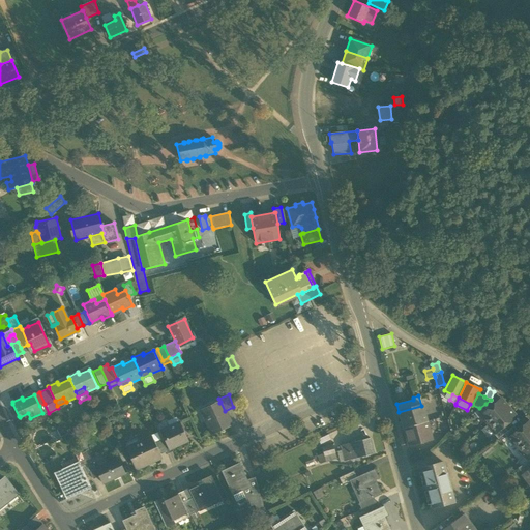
[(481,416),(489,424),(508,408),(501,399),(489,409),(481,415),(481,416)]
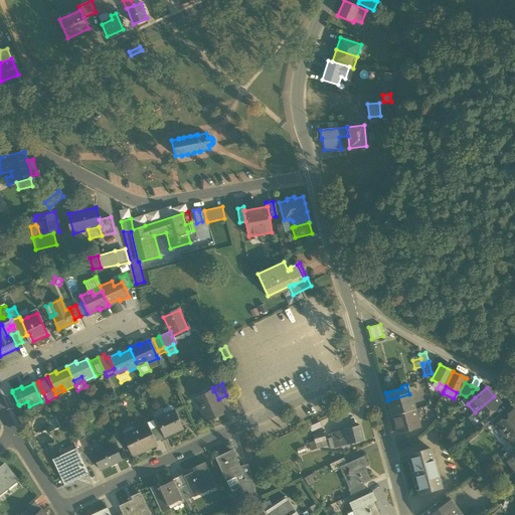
[(131,391),(134,397),(141,394),(138,388),(131,391)]
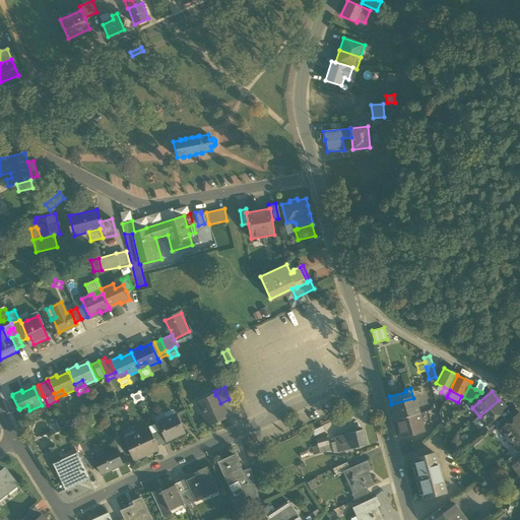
[(202,411),(208,426),(226,416),(220,403),(216,394),(215,395),(198,403),(200,403),(204,410),(202,411)]
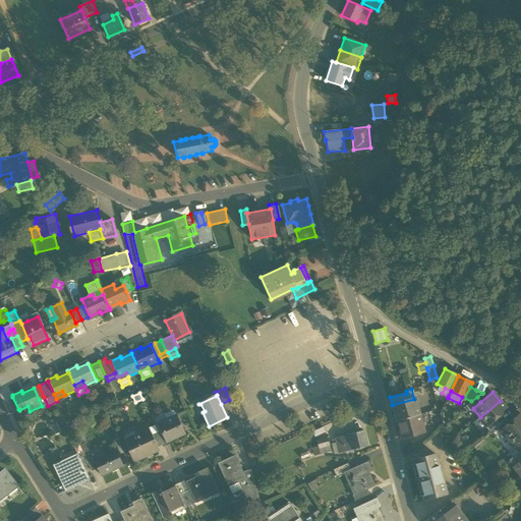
[(42,406),(43,408),(48,406),(44,397),(39,399),(42,406)]
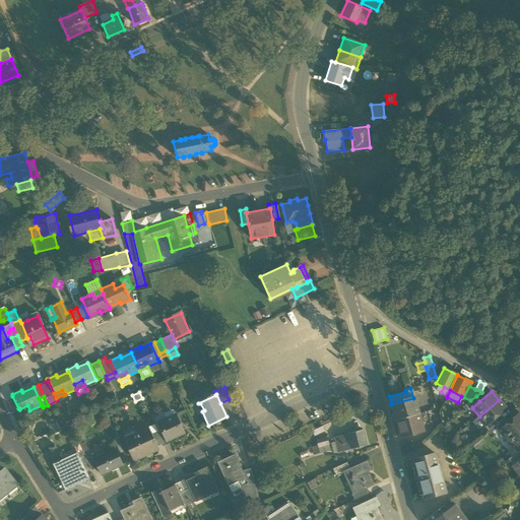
[(479,401),(476,396),(470,400),(465,405),(469,410),(472,408),(472,407),(479,401)]
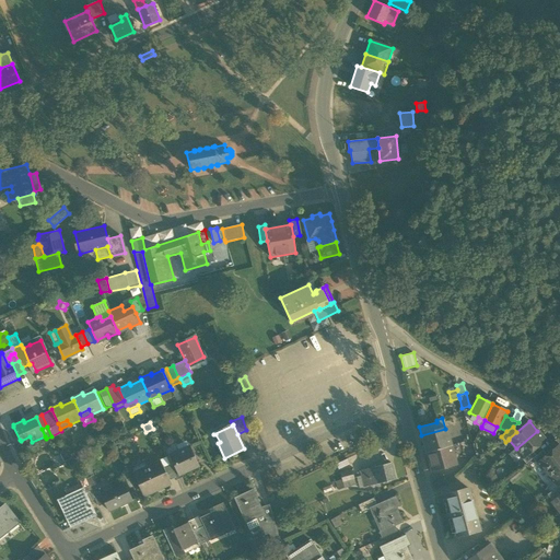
[(155,431),(159,438),(165,434),(162,428),(155,431)]
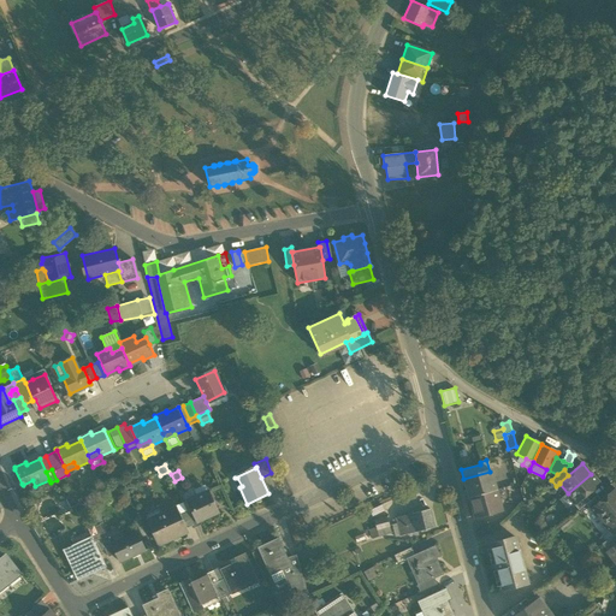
[(463,479),(468,497),(495,490),(490,472),(463,479)]
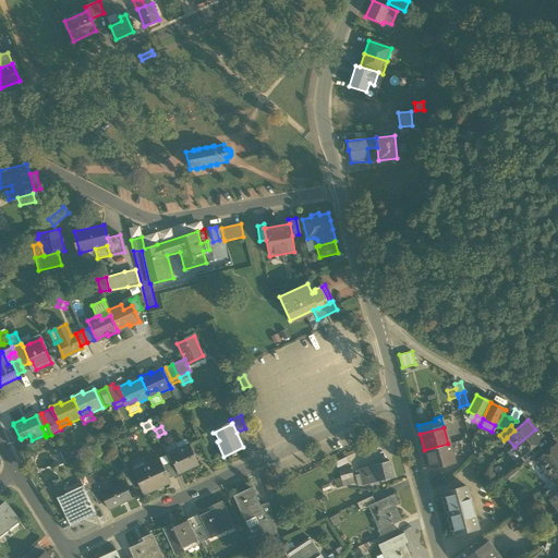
[(543,438),(535,429),(514,447),(521,456),(522,456),(530,449),(543,438)]
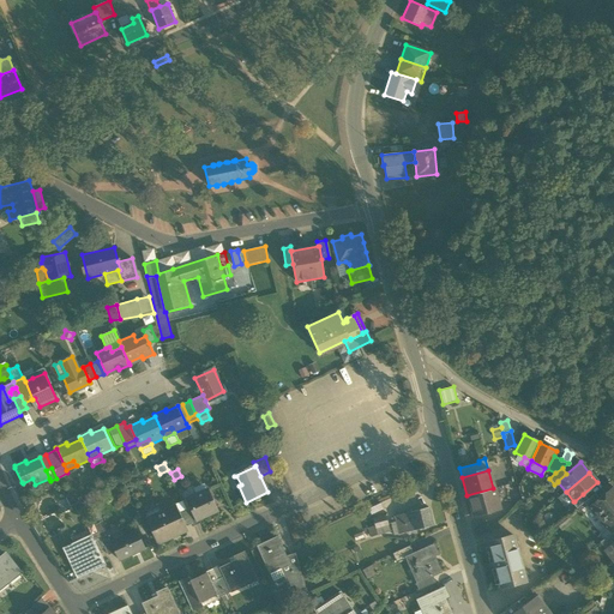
[(25,489),(35,485),(32,479),(23,483),(25,489)]
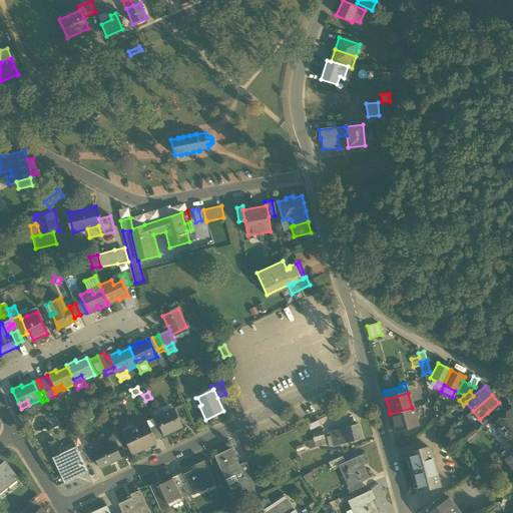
[(164,413),(172,409),(170,404),(162,408),(164,413)]
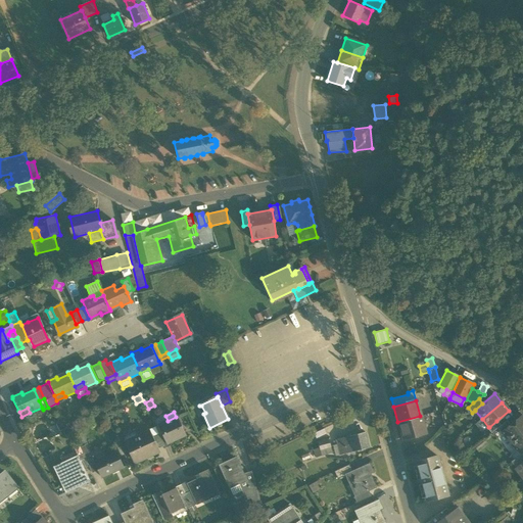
[(424,433),(420,416),(397,422),(402,439),(424,433)]
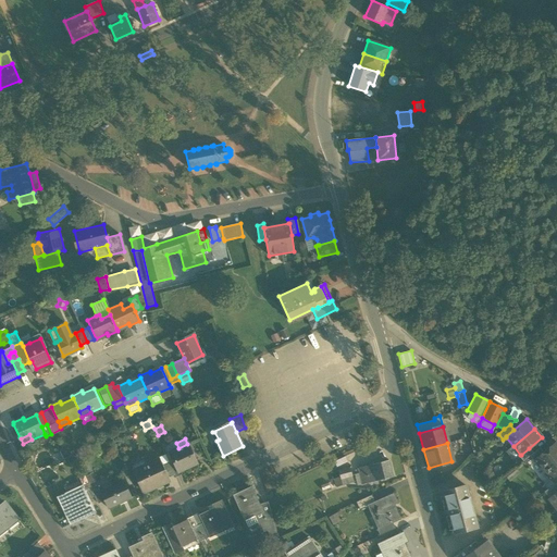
[(536,460),(543,469),(556,457),(556,443),(544,453),(535,459),(536,460)]
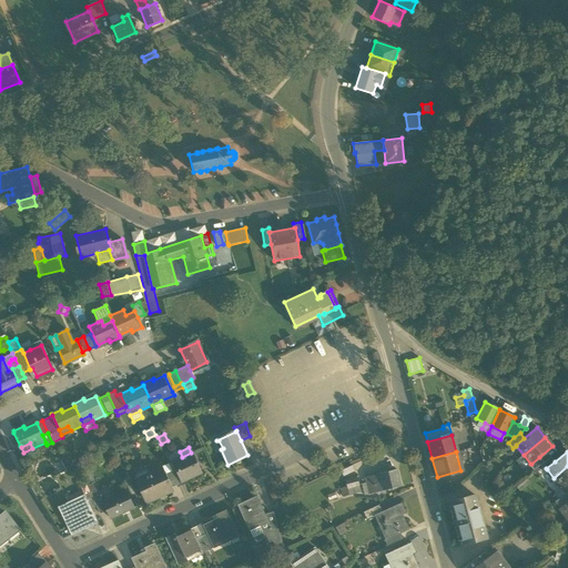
[(179,468),(184,480),(201,473),(191,453),(182,457),(174,460),(179,468)]
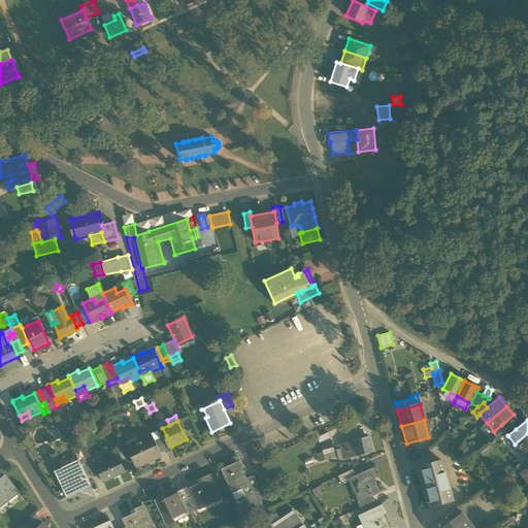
[(486,436),(492,432),(493,431),(487,423),(480,428),(486,436)]
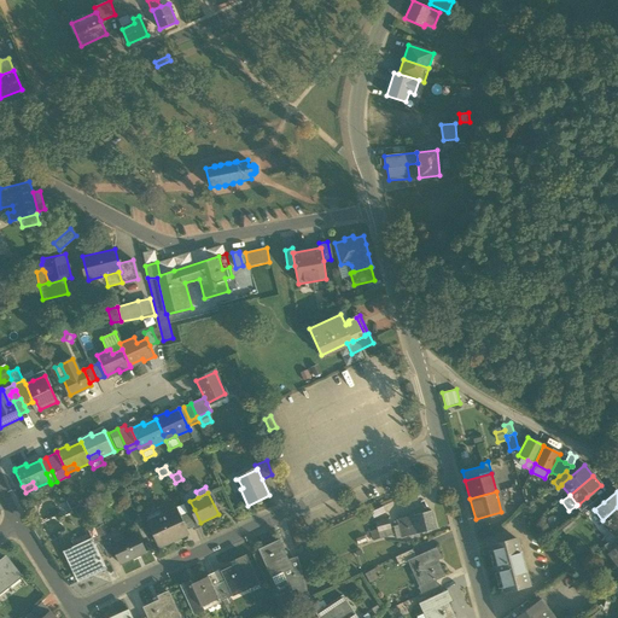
[(599,496),(592,502),(588,506),(593,512),(595,511),(594,509),(604,502),(599,496)]
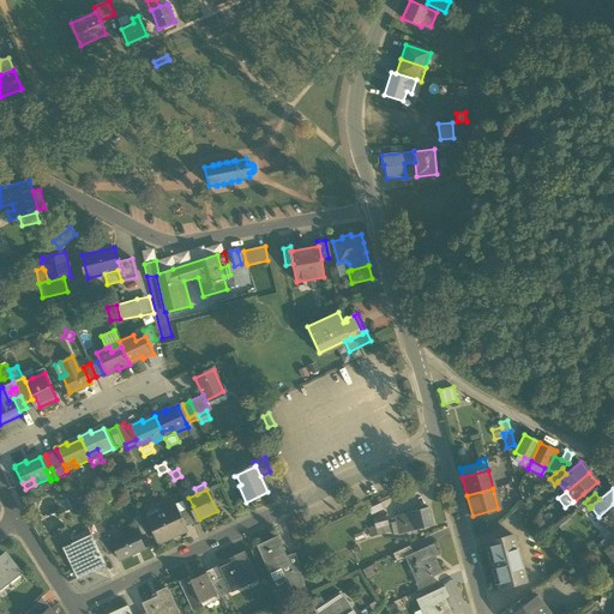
[(577,509),(584,503),(588,499),(583,494),(575,501),(573,501),(572,503),(577,509)]
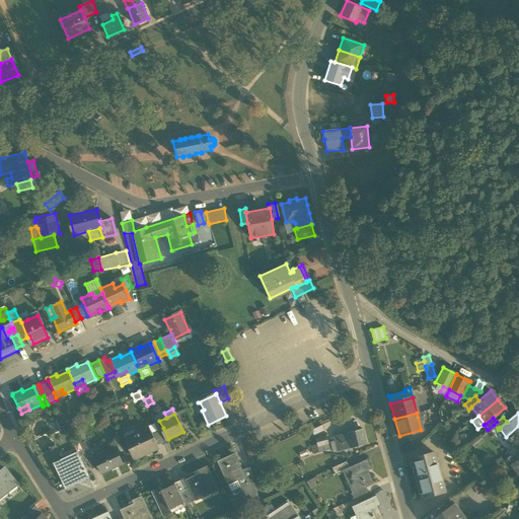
[(154,423),(157,431),(163,428),(159,421),(154,423)]
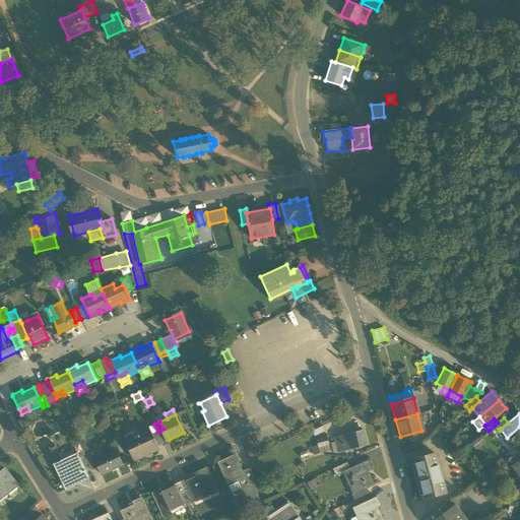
[(148,427),(149,429),(151,435),(157,432),(154,424),(148,427)]
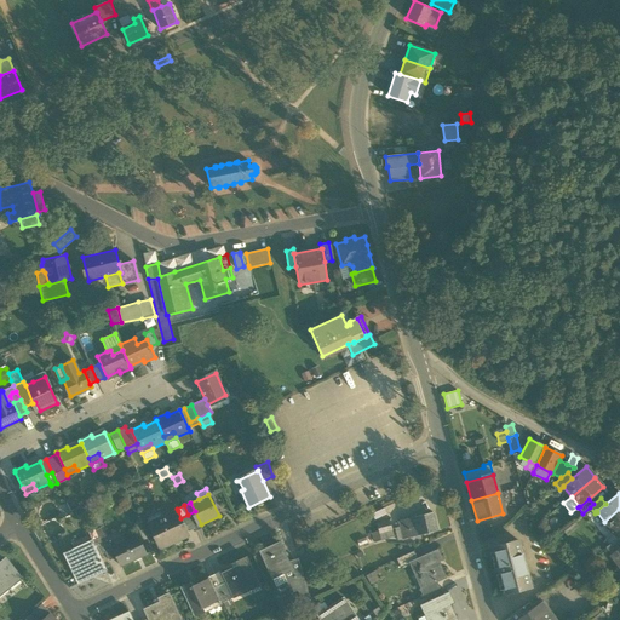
[(372,514),(375,520),(388,515),(385,507),(372,514)]
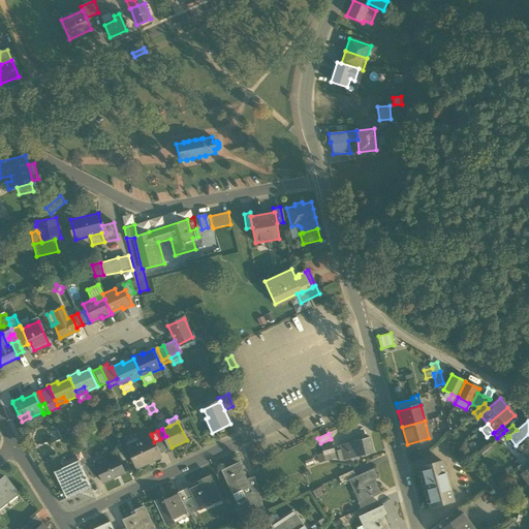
[(528,434),(516,445),(523,455),(524,455),(528,449),(528,434)]
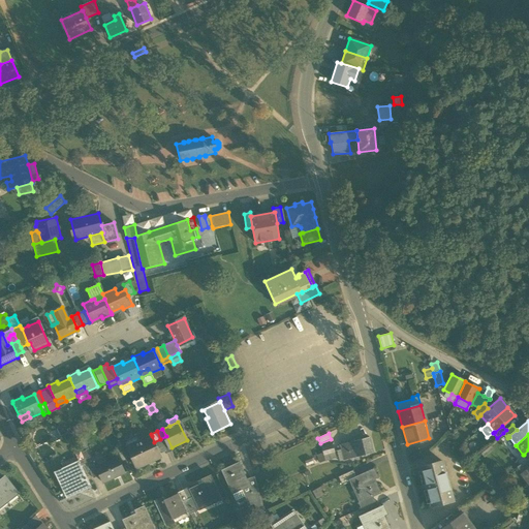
[(127,447),(136,467),(160,456),(159,454),(154,442),(152,436),(139,442),(141,445),(130,449),(128,447),(127,447)]
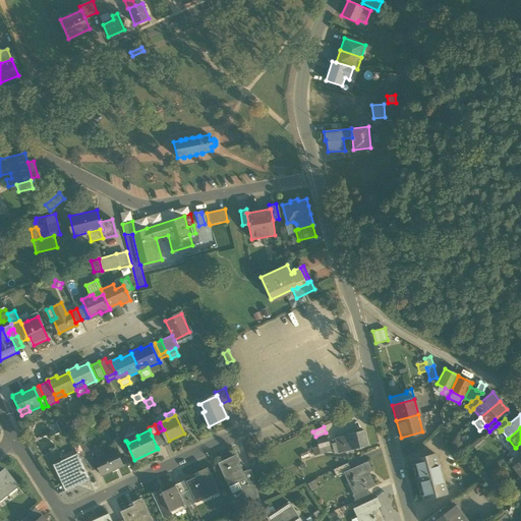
[(164,429),(158,432),(163,444),(164,446),(171,443),(169,441),(164,429)]
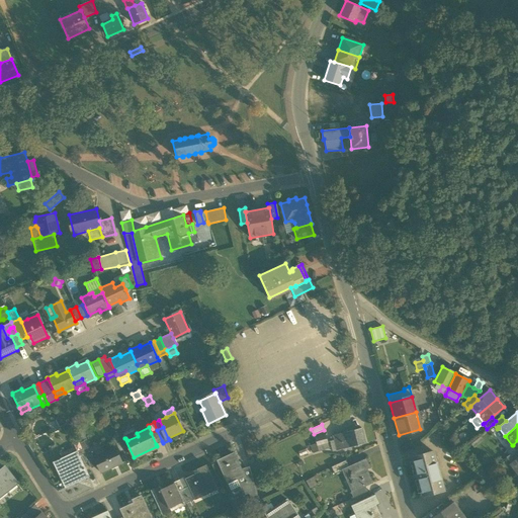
[(122,433),(124,438),(125,438),(127,440),(138,436),(137,433),(134,428),(122,433)]
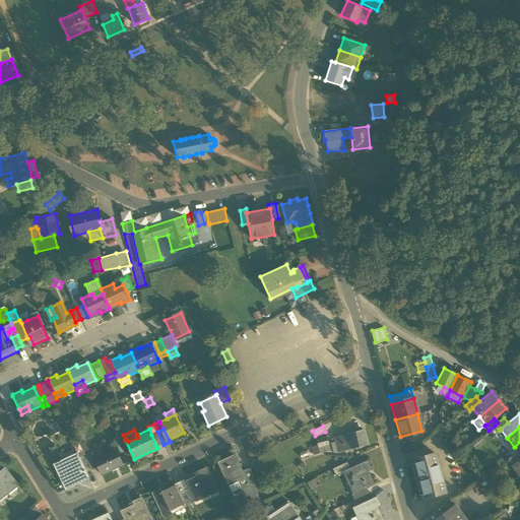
[(363,430),(347,434),(351,449),(367,445),(363,430)]
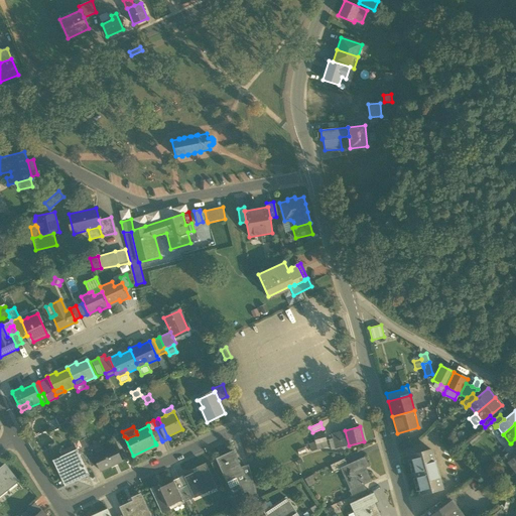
[(79,441),(84,439),(87,438),(81,427),(74,430),(79,441)]
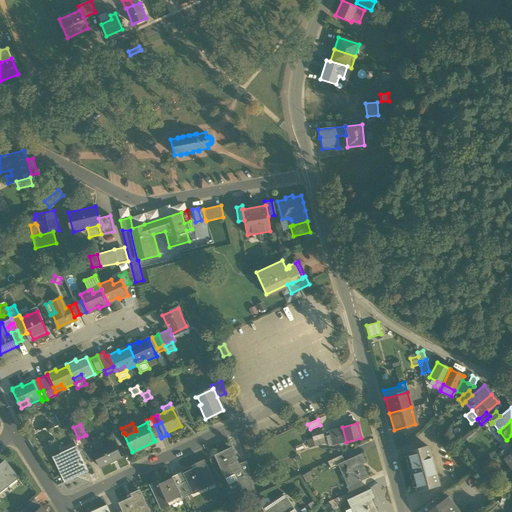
[(154,439),(160,436),(155,425),(149,428),(154,439)]
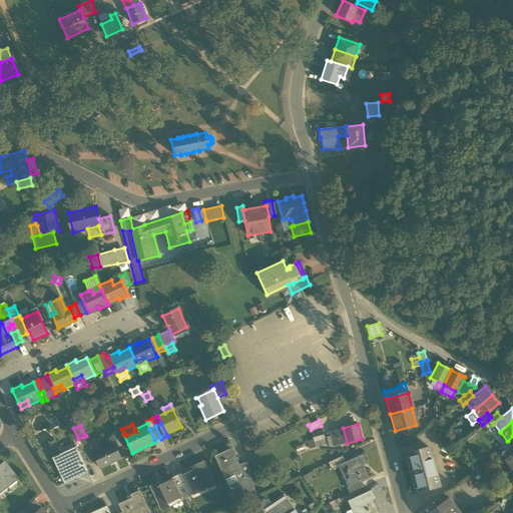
[(329,448),(347,443),(343,428),(330,431),(331,436),(327,437),(329,448)]
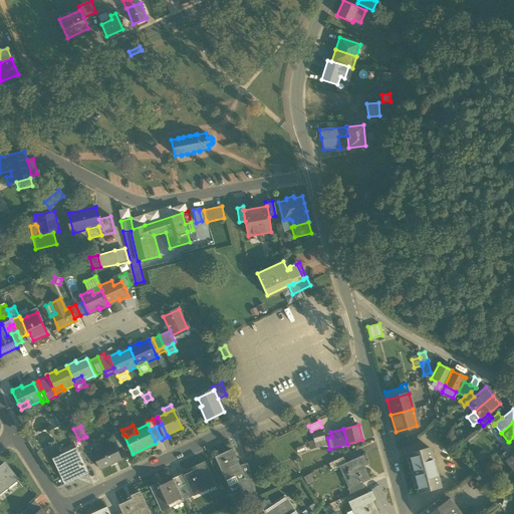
[(312,435),(314,443),(325,440),(323,432),(312,435)]
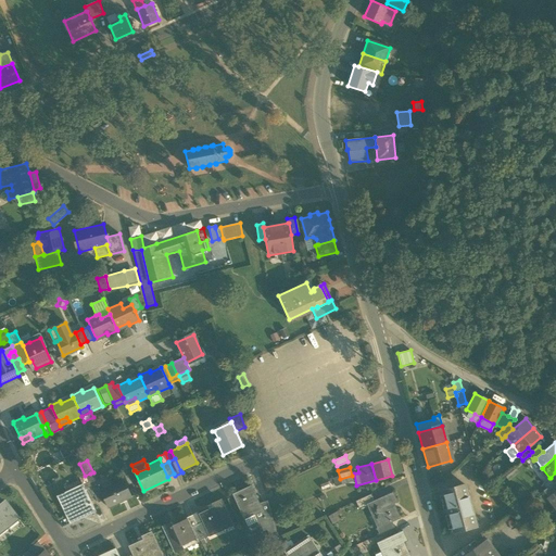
[(516,468),(505,477),(509,481),(519,472),(516,468)]
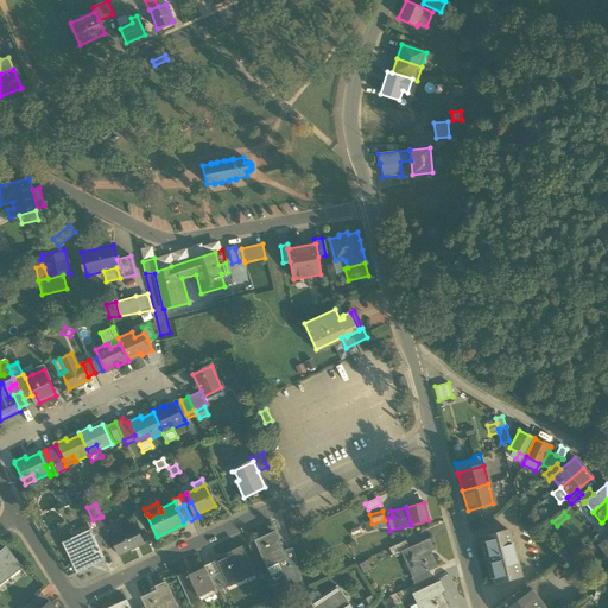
[(467,519),(472,534),(483,527),(481,515),(467,519)]
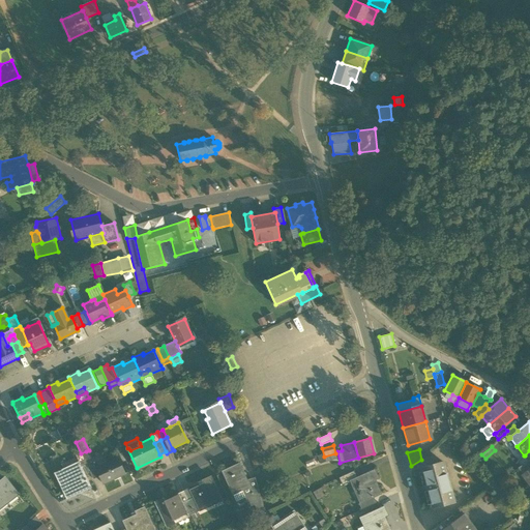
[(86,451),(81,453),(84,460),(85,461),(90,459),(86,451)]
